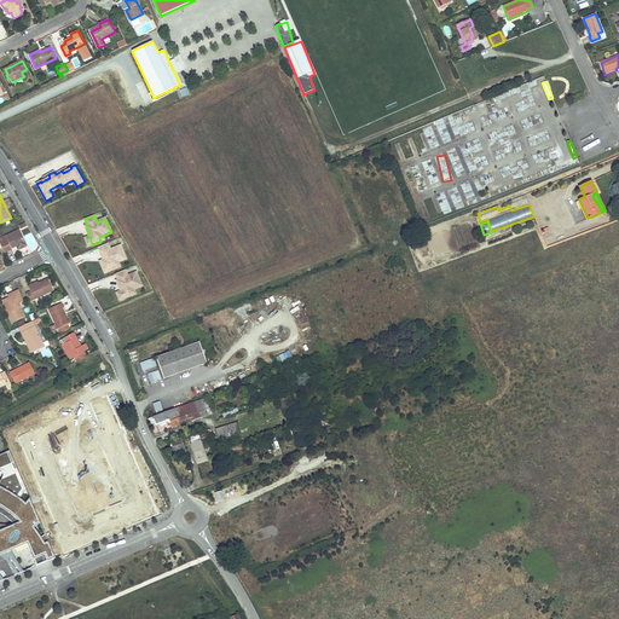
[(25,242),(19,230),(0,238),(0,242),(5,253),(12,249),(12,248),(16,246),(25,242)]
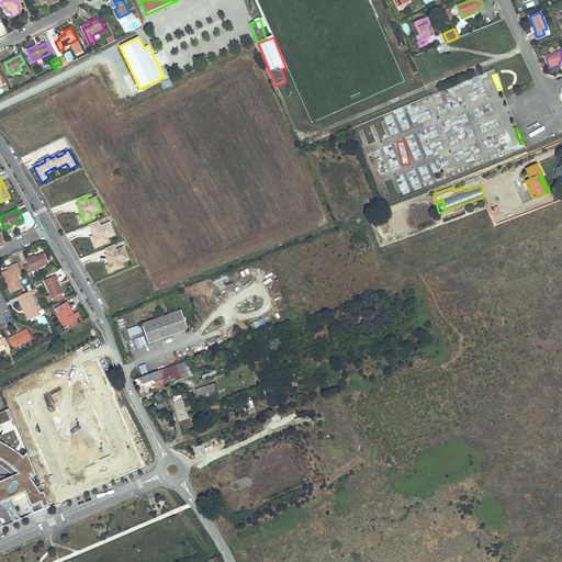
[(96,236),(94,236),(99,247),(107,244),(104,239),(108,238),(115,236),(110,223),(102,226),(100,221),(90,225),(92,232),(93,231),(96,236)]
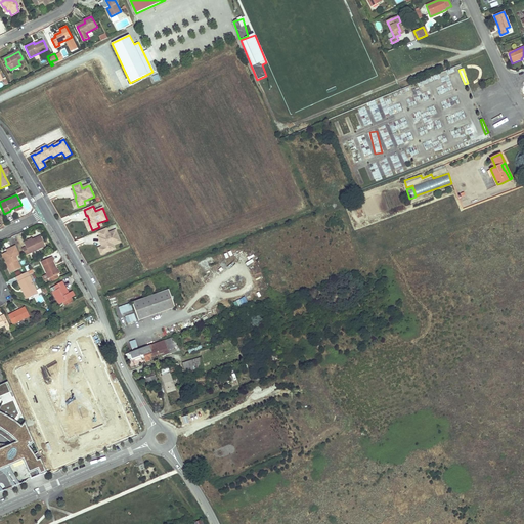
[(102,243),(101,244),(102,248),(105,254),(113,251),(111,247),(114,246),(121,243),(116,231),(108,234),(106,229),(98,232),(100,237),(102,243)]
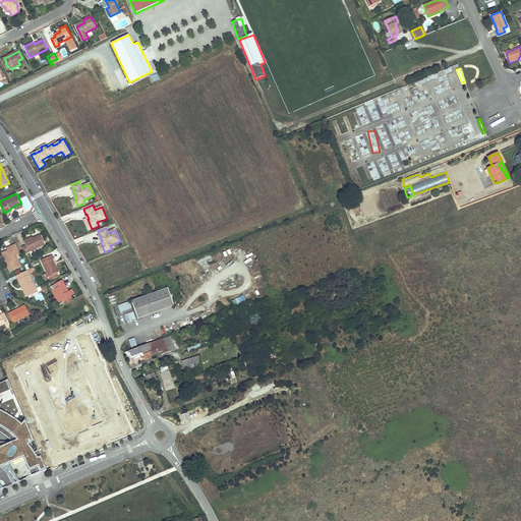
[(32,238),(24,241),(26,245),(22,246),(25,253),(45,244),(40,234),(32,238)]
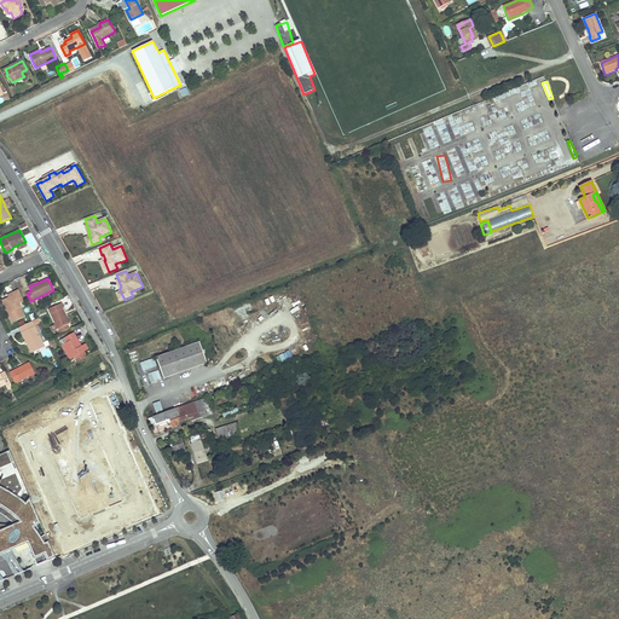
[(10,298),(5,300),(11,311),(9,312),(13,322),(24,316),(18,302),(23,300),(17,290),(13,293),(15,295),(10,298)]
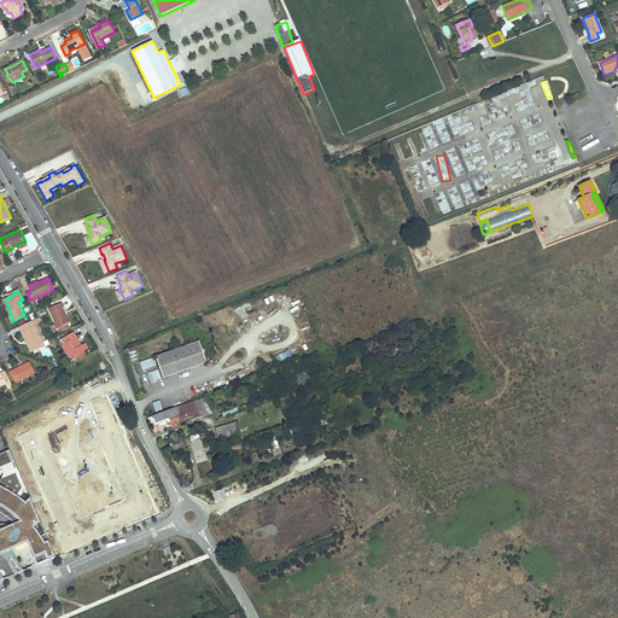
[(69,324),(62,309),(63,308),(64,307),(62,302),(50,309),(60,332),(70,327),(69,324)]
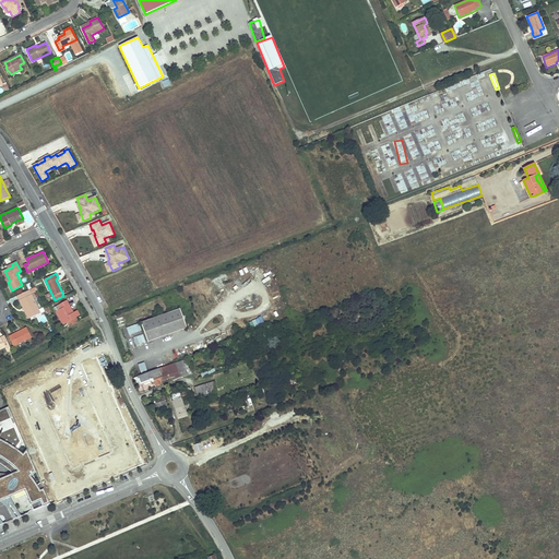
[(57,278),(56,280),(62,293),(64,292),(62,286),(61,287),(57,278)]
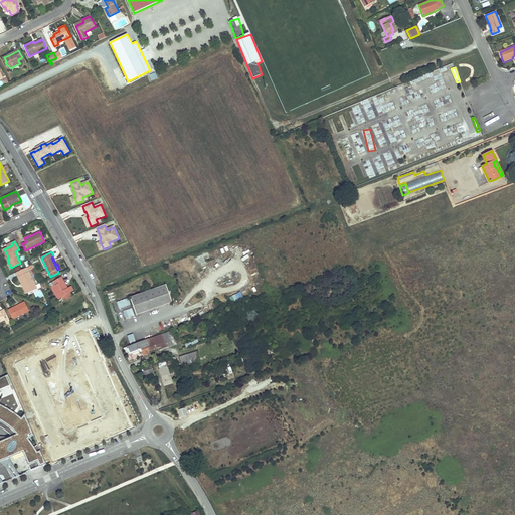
[(36,286),(28,270),(32,269),(30,266),(27,267),(16,272),(25,291),(36,286)]
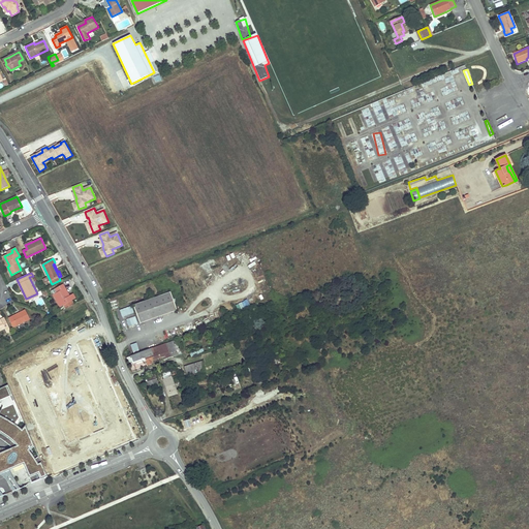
[(63,283),(56,287),(58,291),(54,293),(61,306),(64,304),(72,300),(75,298),(73,292),(69,294),(68,296),(66,291),(67,290),(63,283)]
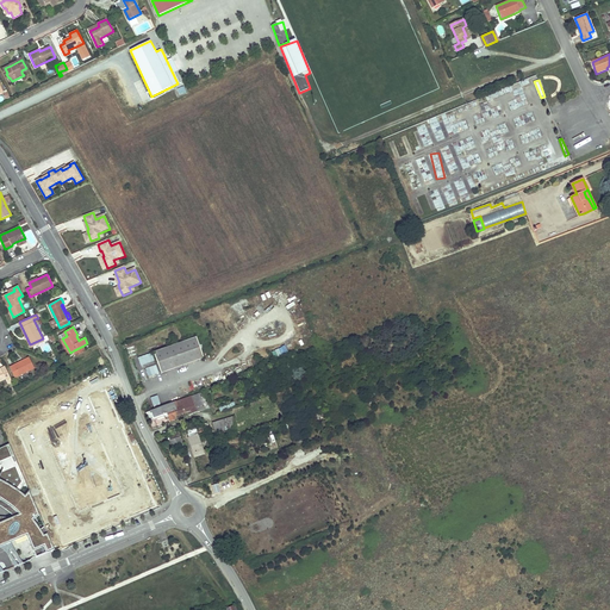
[(43,338),(30,344),(31,348),(44,342),(43,338)]
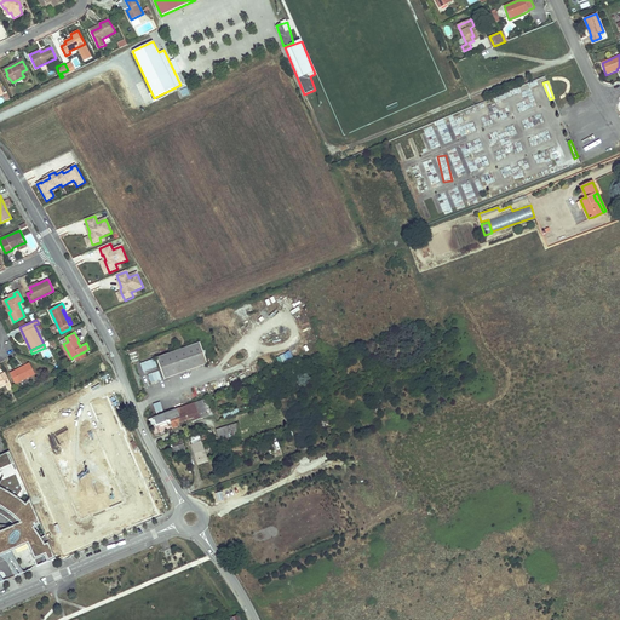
[(200,344),(156,359),(165,380),(208,366),(200,344)]
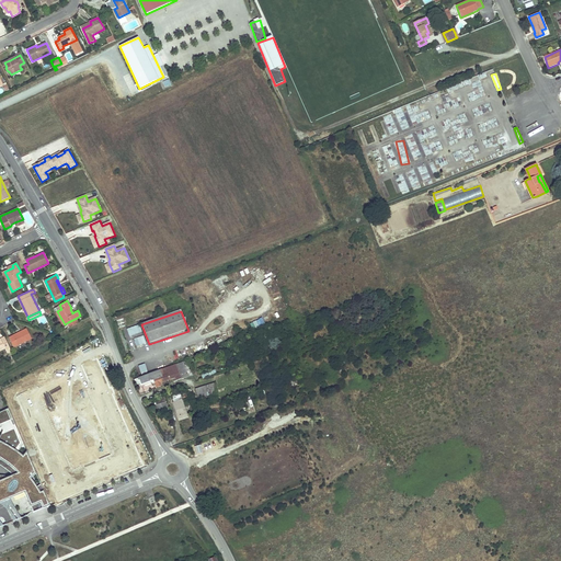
[(116,319),(118,328),(126,325),(123,318),(116,319)]
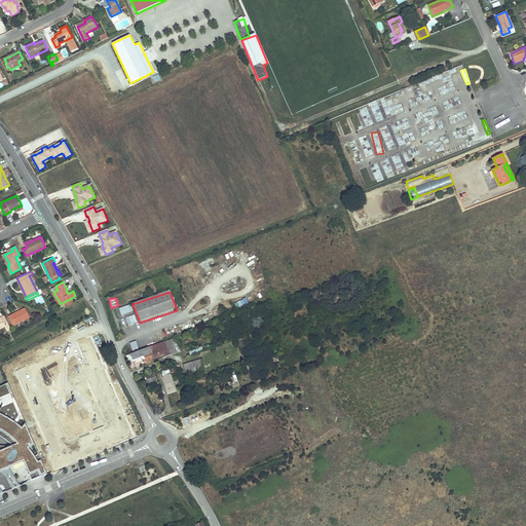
[(236,308),(249,304),(247,298),(234,302),(236,308)]
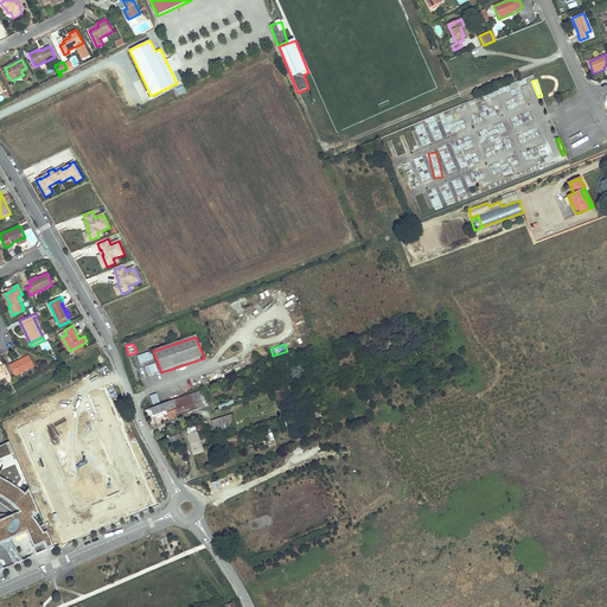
[(151,350),(138,356),(141,365),(154,359),(151,350)]
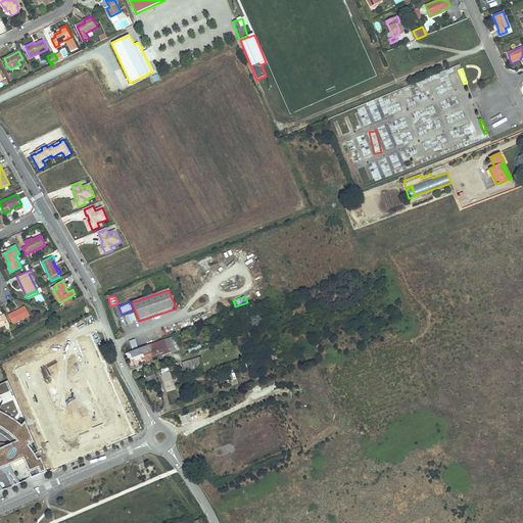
[(26,306),(9,315),(13,324),(30,316),(26,306)]
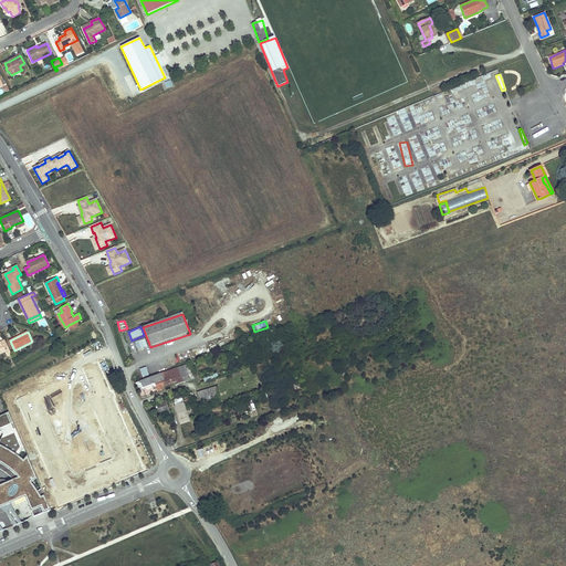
[(135,341),(137,349),(148,346),(146,338),(135,341)]
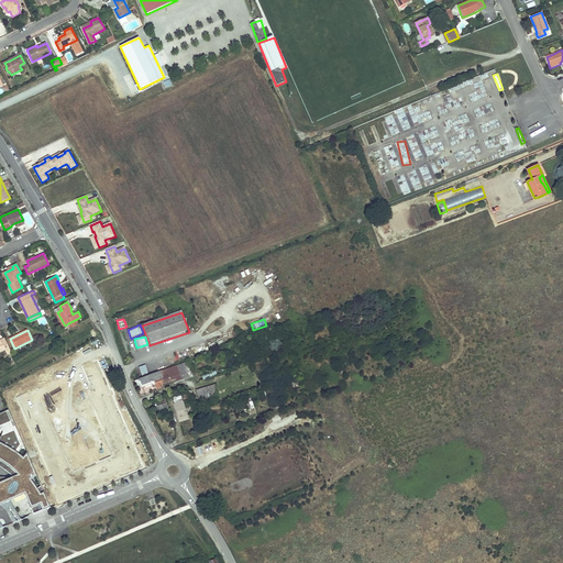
[(4,338),(0,340),(0,351),(6,349),(7,351),(10,349),(4,338)]
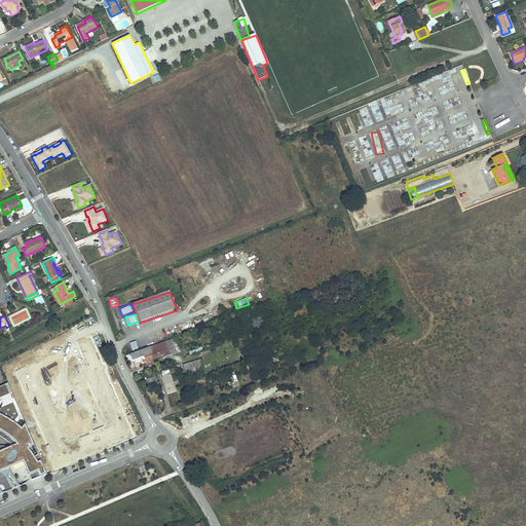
[(162,358),(181,350),(178,341),(175,342),(174,338),(152,345),(154,351),(149,353),(151,358),(161,354),(162,358)]
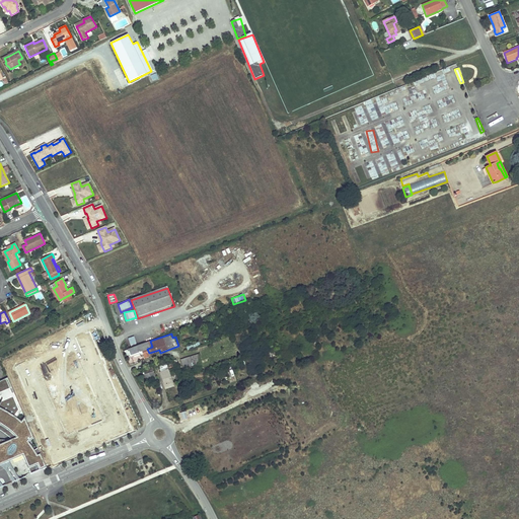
[(141,351),(144,358),(148,357),(147,354),(149,353),(147,349),(152,347),(150,341),(124,351),(126,357),(141,351)]
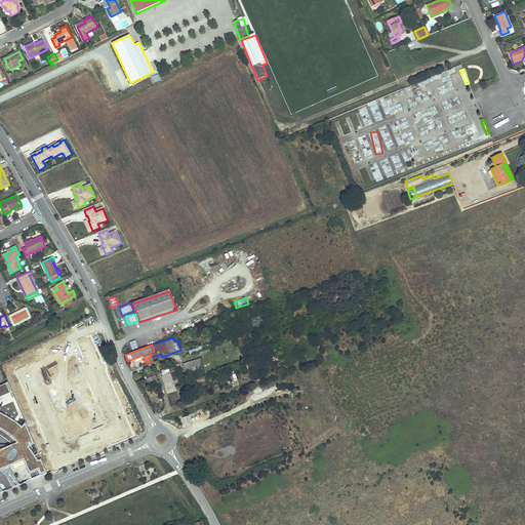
[(279,354),(270,356),(272,364),(280,362),(279,359),(280,359),(279,354)]
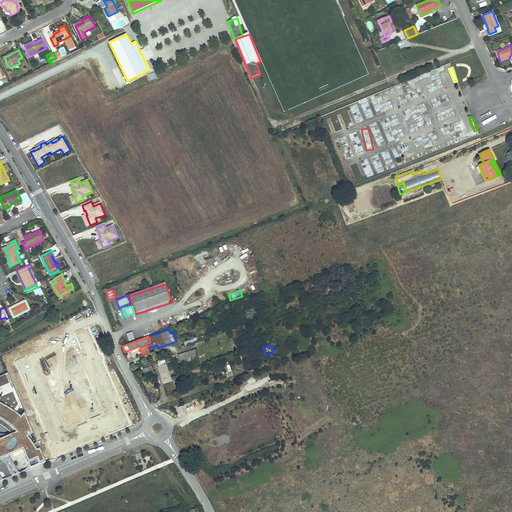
[(178,355),(181,363),(189,360),(186,352),(178,355)]
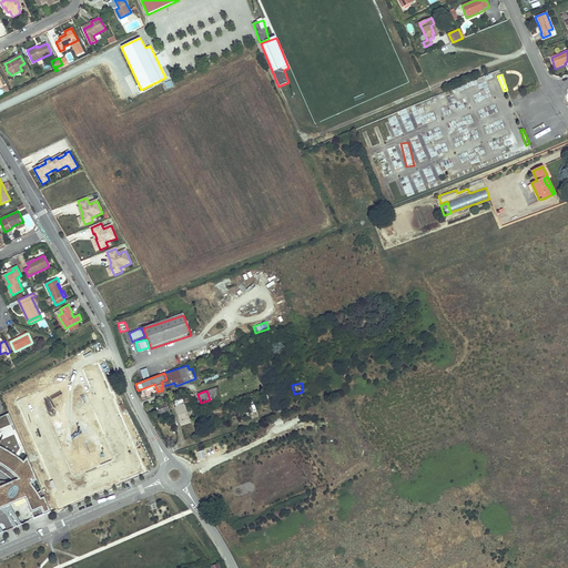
[(186,392),(171,397),(173,402),(174,402),(182,398),(189,396),(186,392)]
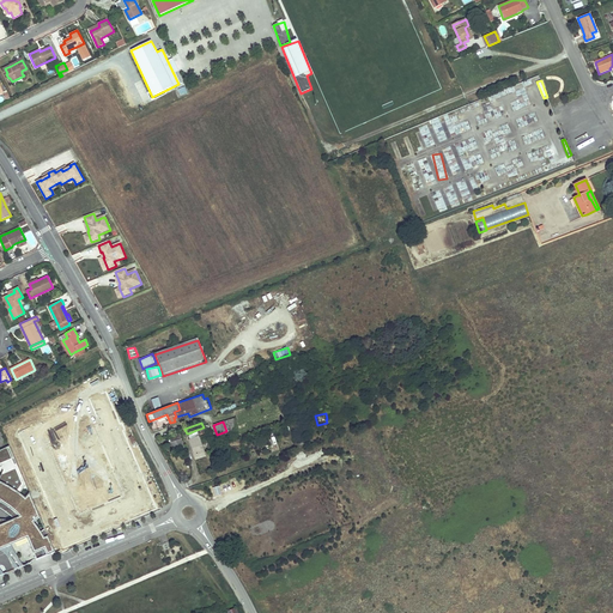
[(194,455),(202,451),(196,430),(188,434),(190,438),(189,438),(194,455)]
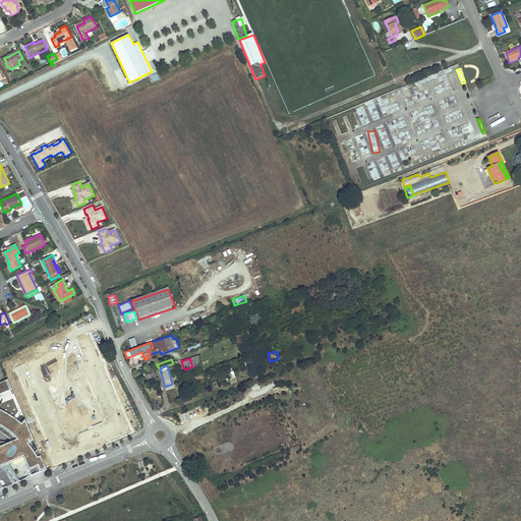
[(152,382),(157,381),(152,368),(142,371),(142,373),(143,372),(147,382),(152,381),(152,382)]
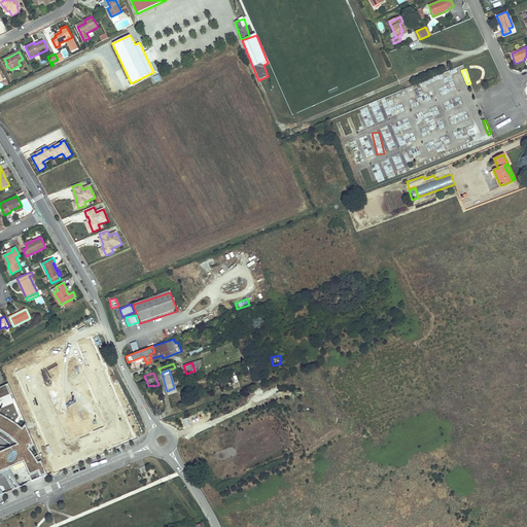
[(0,401),(2,400),(7,384),(0,387),(0,436),(8,442),(12,446),(14,448),(0,453),(0,471),(23,462),(31,482),(47,475),(41,460),(38,462),(29,448),(34,445),(25,424),(21,429),(15,425),(22,417),(15,400),(3,405),(0,411),(0,401)]
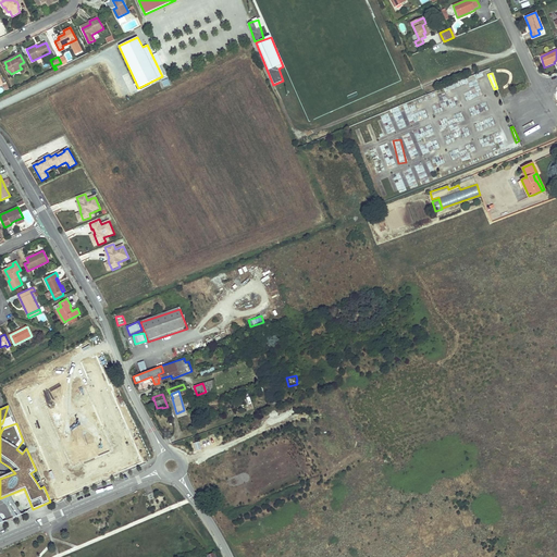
[(4,497),(11,517),(20,514),(13,494),(4,497)]
